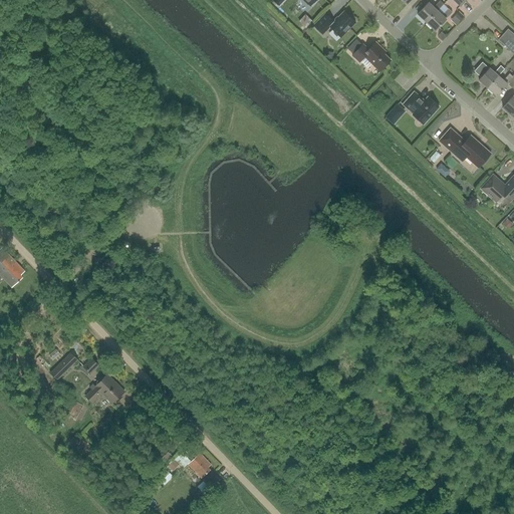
[(427,23),(438,11),(444,4),(440,1),(434,7),(429,3),(418,14),(427,23)]
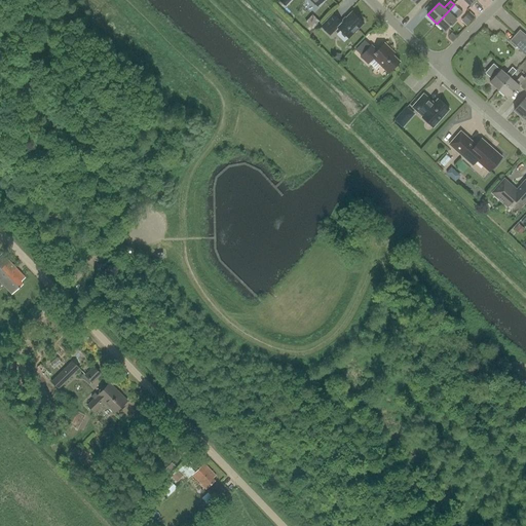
[(453,16),(448,11),(437,24),(446,32),(456,20),(462,12),(459,9),(453,16)]
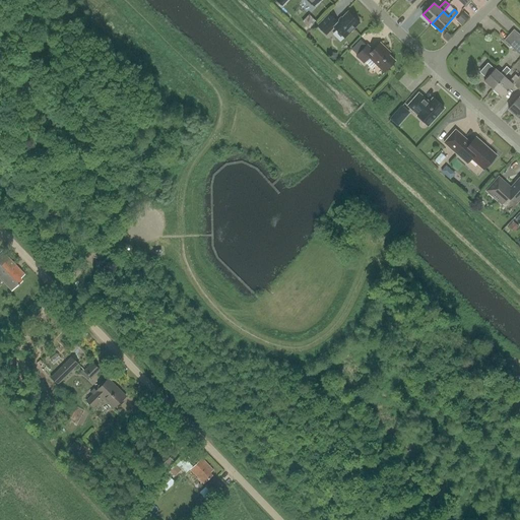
[(472,15),(466,10),(460,17),(466,21),(472,15)]
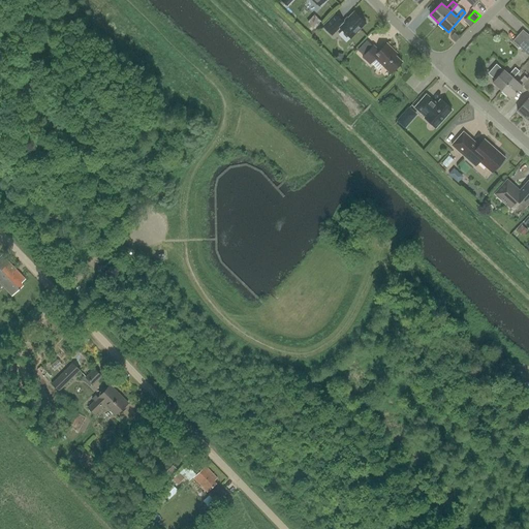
[(337,17),(325,29),(332,35),(340,28),(351,39),(366,24),(354,11),(344,23),(337,17)]
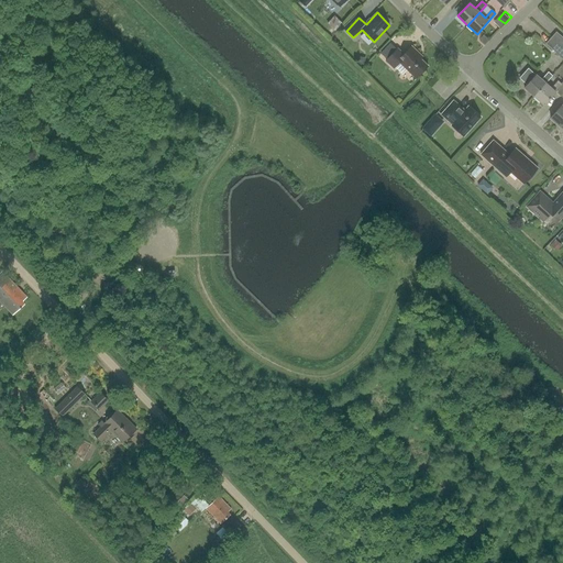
[(551,36),(562,46),(562,35),(556,30),(556,31),(551,36)]
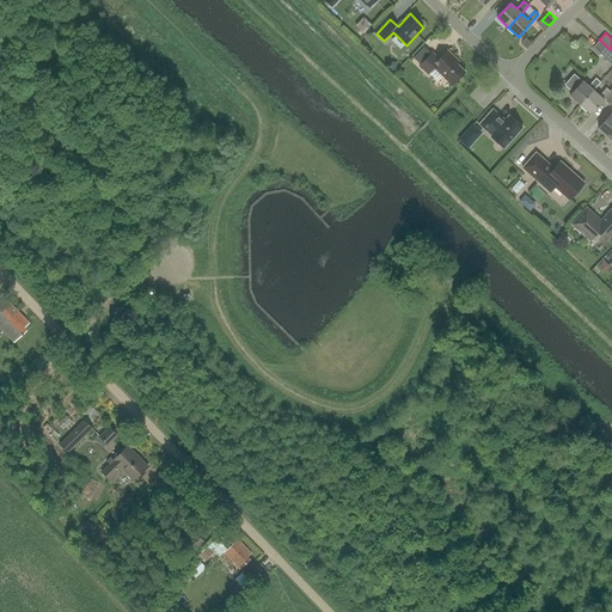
[(610,53),(611,50),(599,40),(594,46),(606,57),(610,53)]
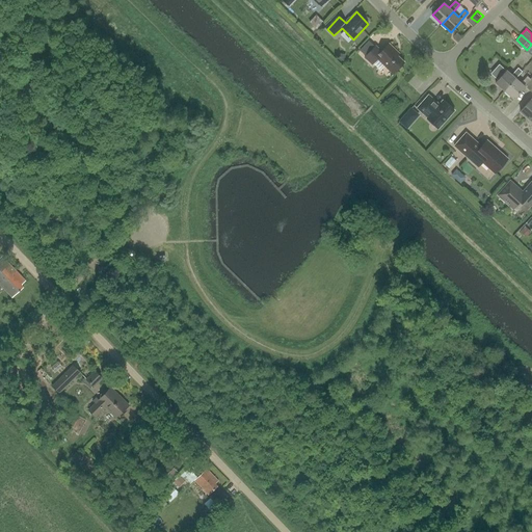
[(376,46),(365,57),(372,64),(378,59),(393,75),(405,62),(398,56),(400,54),(390,44),(381,52),(376,46)]
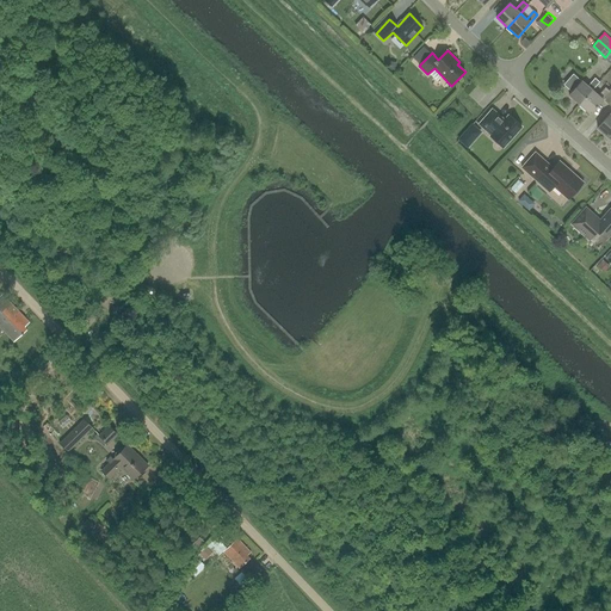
[(569,94),(580,105),(592,91),(599,84),(594,79),(588,86),(581,80),(581,81),(574,74),(565,85),(572,92),(569,94)]
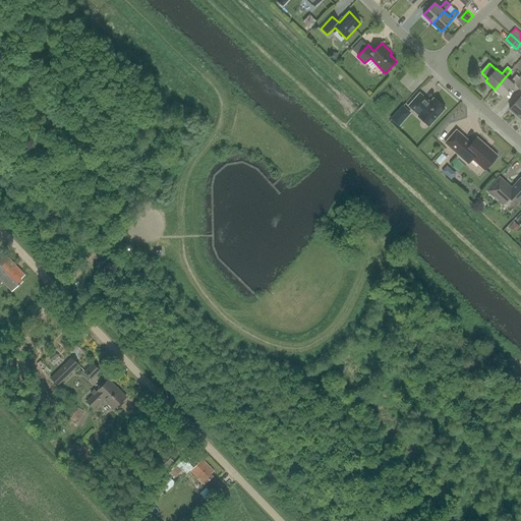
[(520,75),(519,78),(516,75),(510,81),(505,77),(495,90),(505,98),(515,87),(519,90),(520,87),(520,75)]
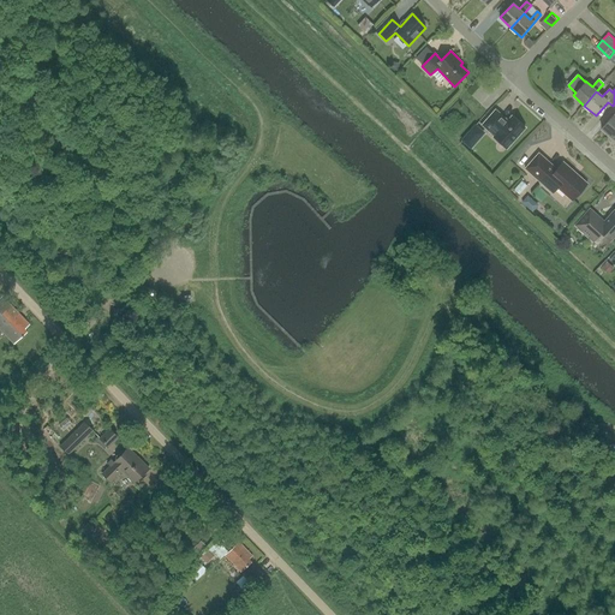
[(507,149),(526,129),(512,117),(507,121),(502,118),(503,117),(496,109),(482,125),(494,136),(494,137),(507,149)]
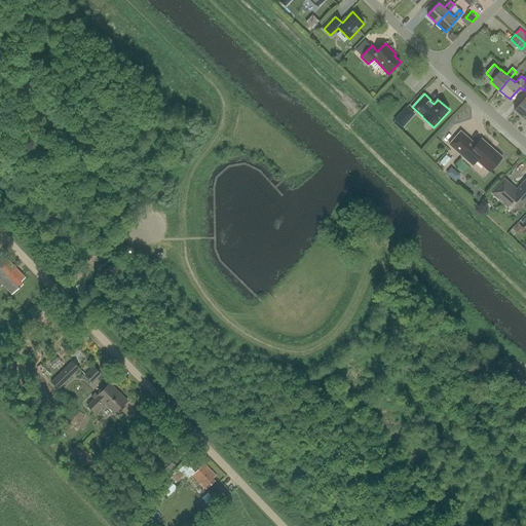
[(525,113),(525,99),(514,111),(522,118),(525,113)]
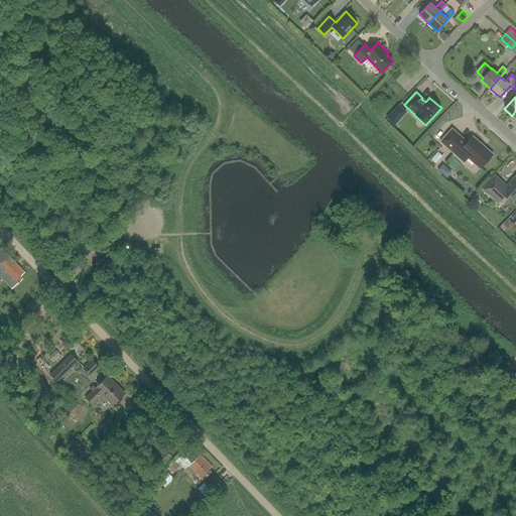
[(453,129),(440,141),(464,162),(468,157),(481,168),(493,154),(473,136),(468,142),(453,129)]
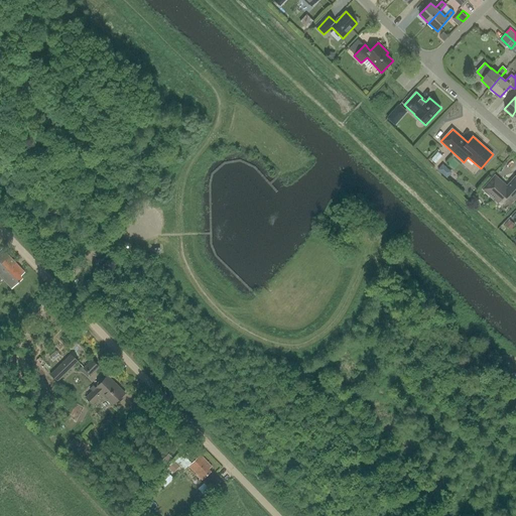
[(495,175),(487,184),(492,189),(488,194),(502,207),(508,199),(512,203),(515,199),(515,175),(504,189),(498,183),(501,180),(495,175)]
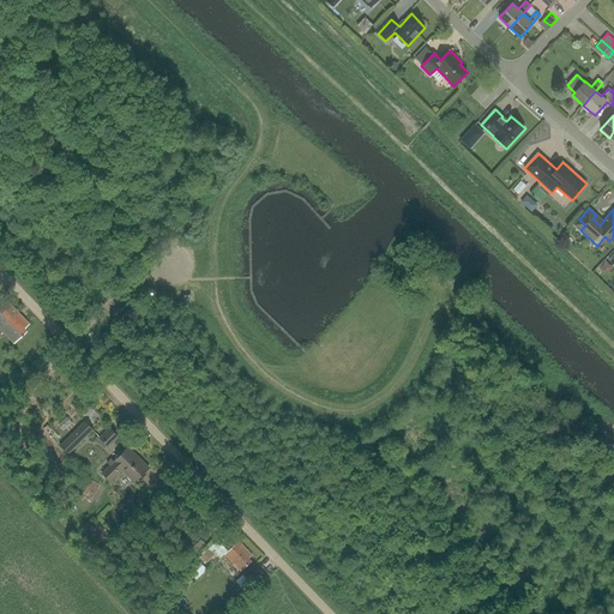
[(25,329),(29,325),(2,296),(0,298),(0,329),(14,344),(28,332),(25,329)]
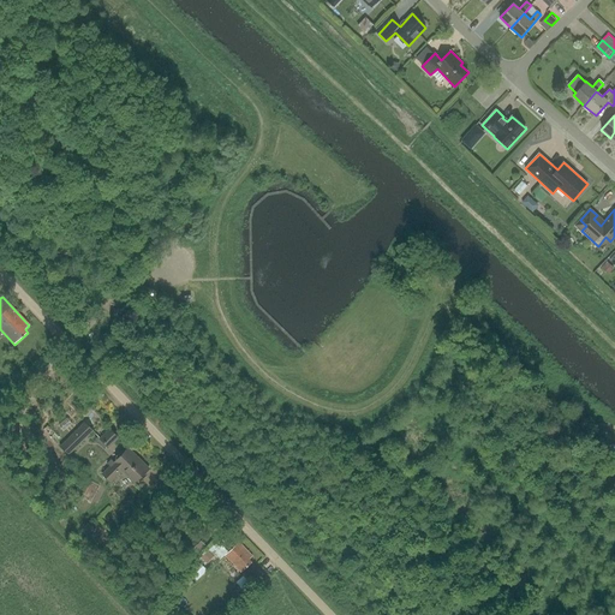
[(69,454),(93,431),(84,423),(60,446),(69,454)]
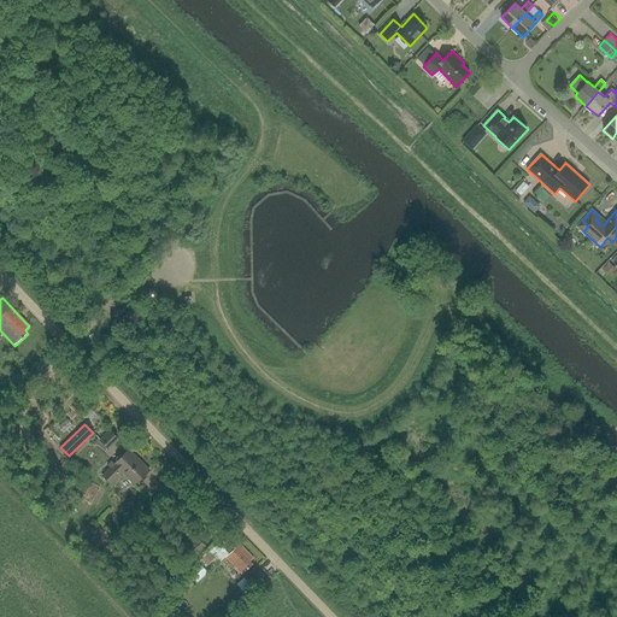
[(109,450),(119,439),(111,430),(100,440),(109,450)]
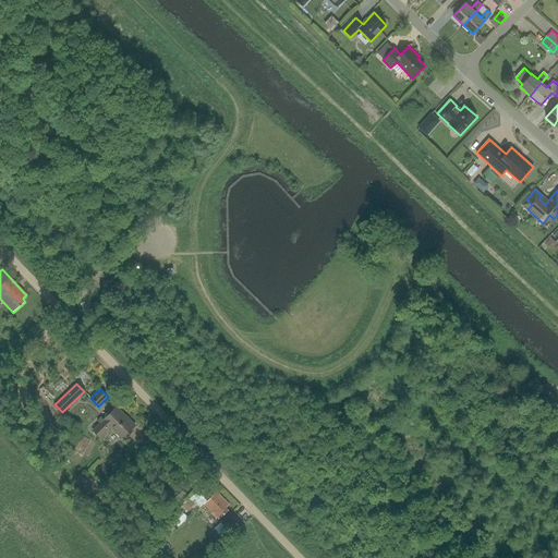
[(130,426),(133,423),(117,407),(93,431),(100,438),(111,427),(122,439),(132,428),(130,426)]
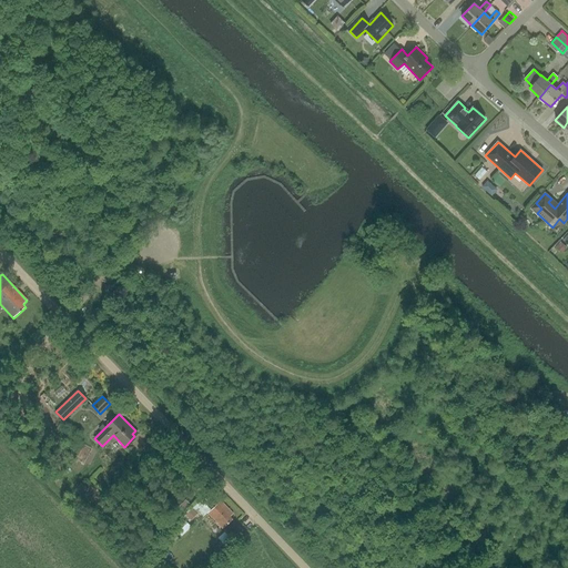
[(230,517),(233,514),(221,501),(208,513),(223,528),(232,519),(230,517)]
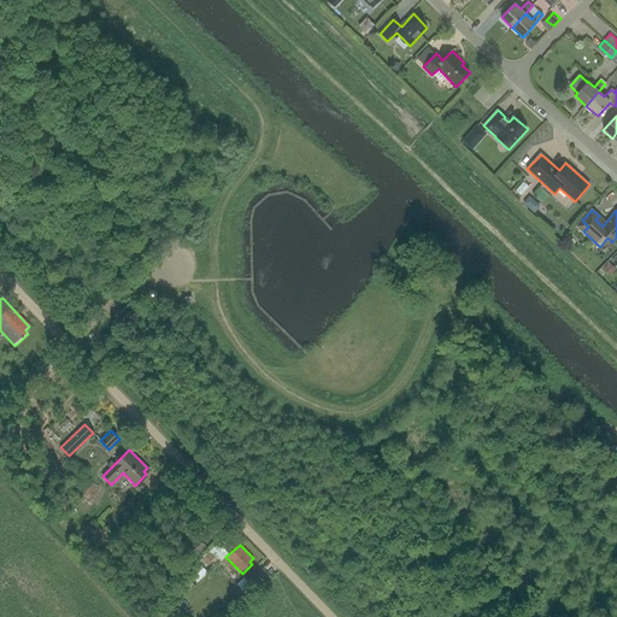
[(200,582),(212,571),(205,564),(193,575),(200,582)]
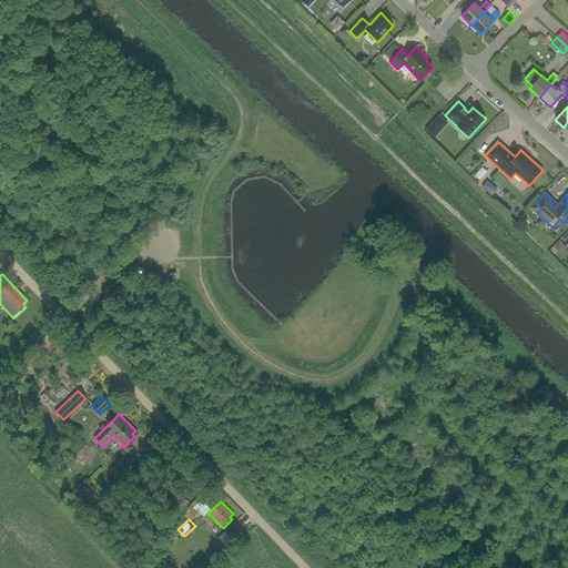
[(274,567),(275,567),(260,554),(246,567),(247,567),(274,567)]
